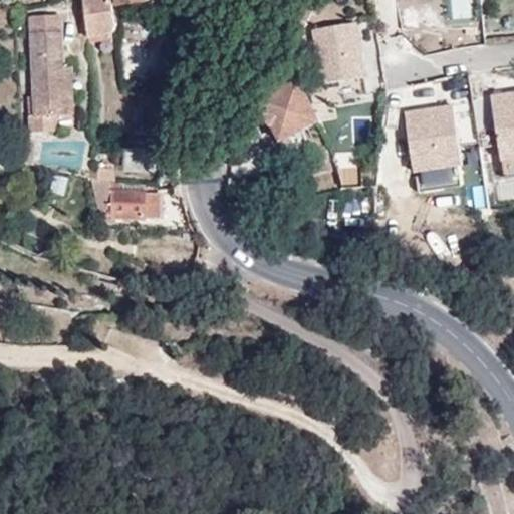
[(111,0),(83,0),(88,38),(90,38),(112,36),(115,27),(113,8),(111,0)]
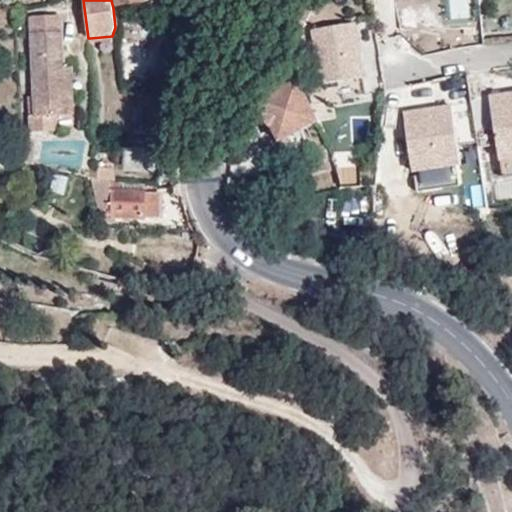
[(65,85),(74,85),(73,67),(64,67),(61,14),(32,16),(35,98),(36,117),(32,117),(33,132),(55,131),(55,115),(66,115),(65,85)]
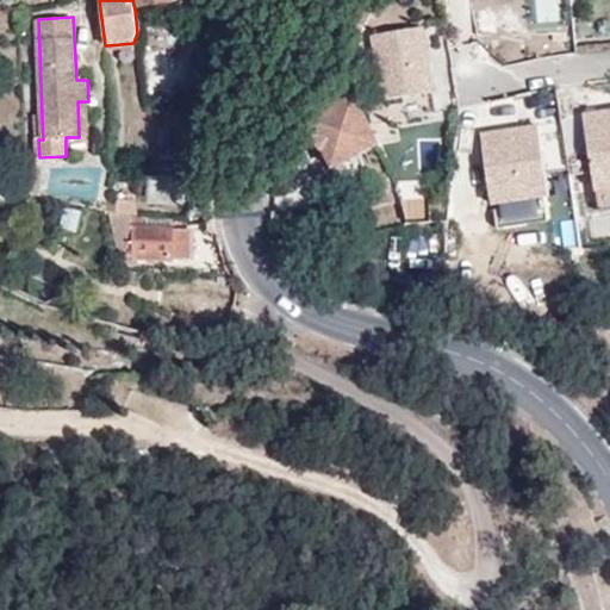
[(425,29),(374,32),(380,100),(431,95),(425,29)]
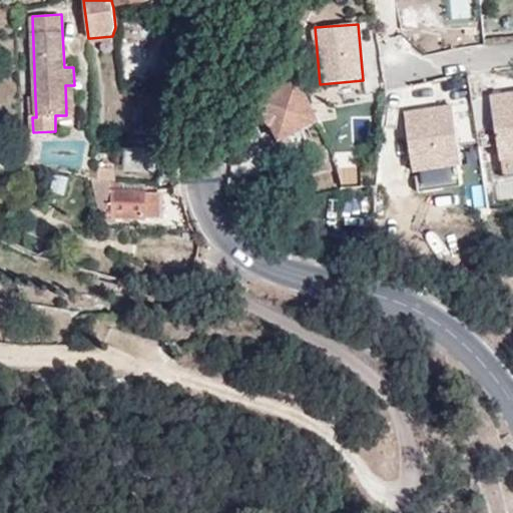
[(306,131),(321,123),(300,83),(264,102),(290,153),(311,142),(306,131)]
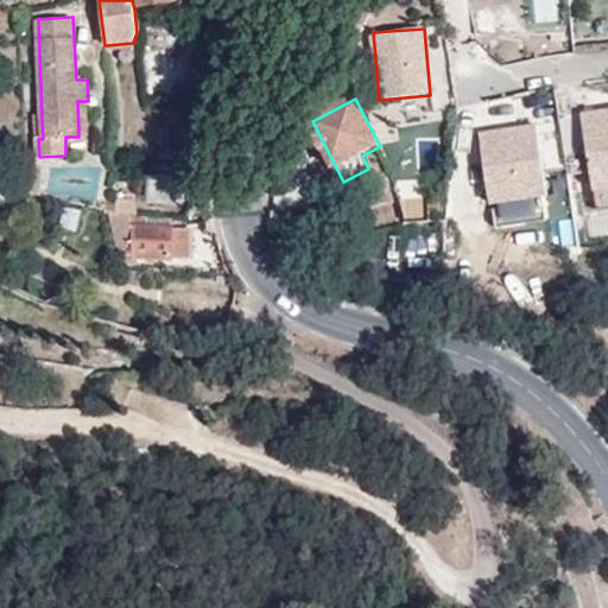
[(89,137),(88,101),(77,101),(78,137),(89,137)]
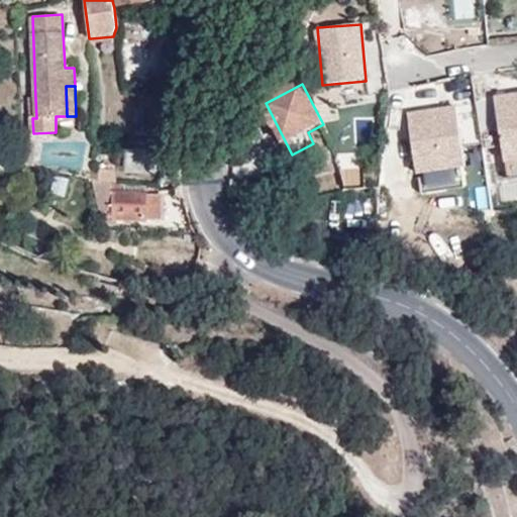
[(516,176),(516,91),(495,94),(503,178),(516,176)]
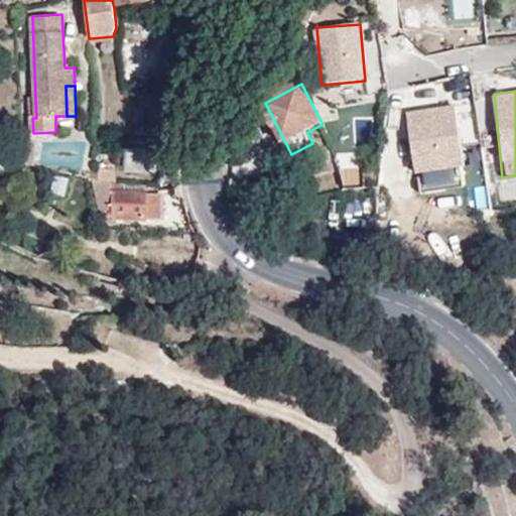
[(372,146),(369,98),(332,101),(335,148),(372,146)]
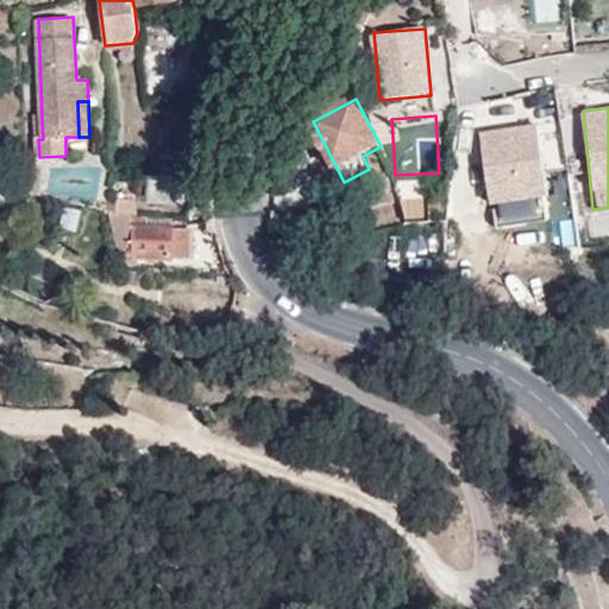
[(539,124),(481,130),(487,205),(546,200),(539,124)]
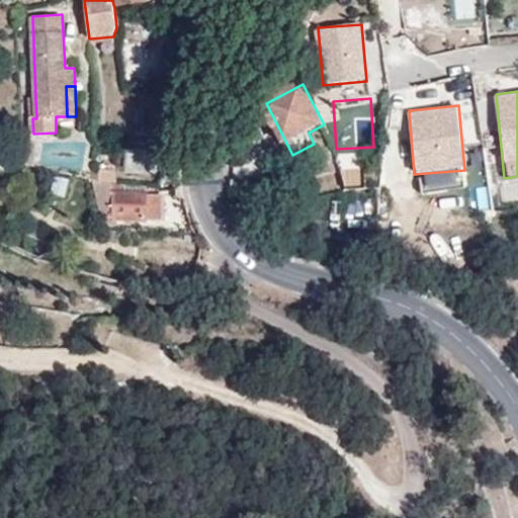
[(22,135),(24,165),(33,167),(36,146),(28,134),(22,135)]
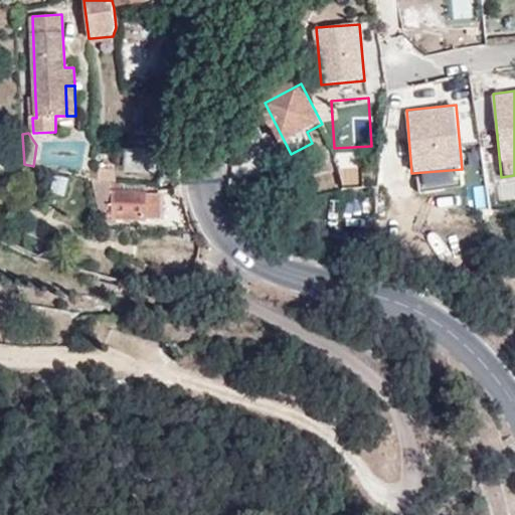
[(161,174),(163,155),(125,151),(123,170),(161,174)]
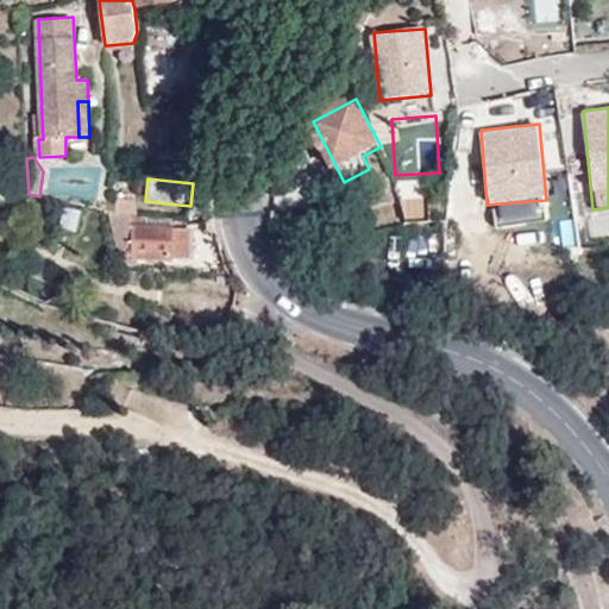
[(118,212),(133,215),(135,201),(118,199),(118,212)]
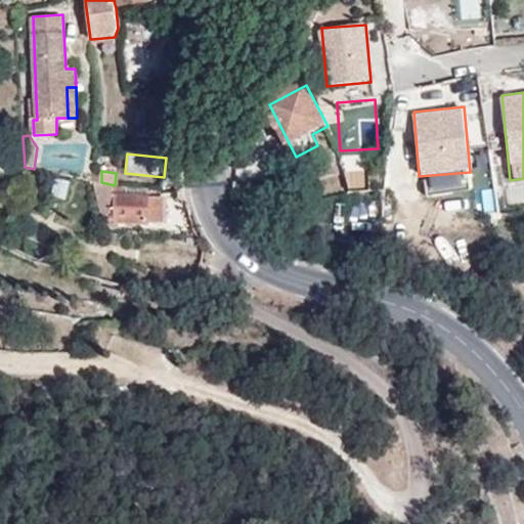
[(428,176),(429,190),(465,187),(464,173),(428,176)]
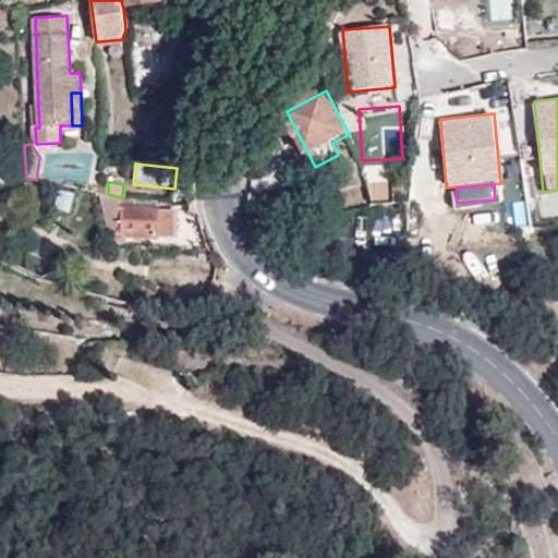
[(124,208),(124,197),(122,197),(108,194),(102,193),(111,234),(123,235),(124,208)]
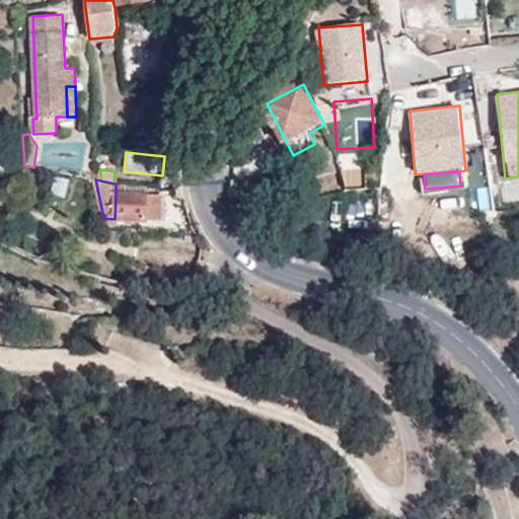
[(160,196),(116,194),(115,219),(160,221),(160,196)]
